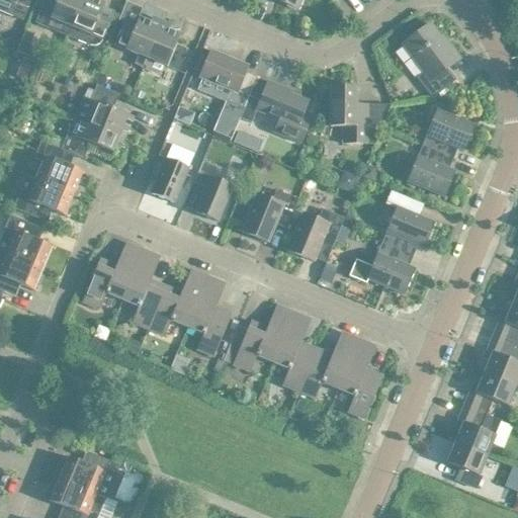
[(0,0),(0,11),(21,20),(29,0),(0,0)]
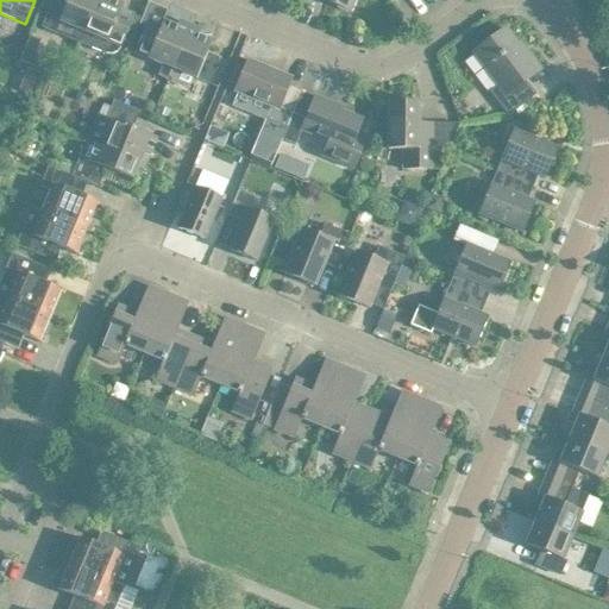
[(51,0),(39,27),(77,43),(95,0),(51,0)]
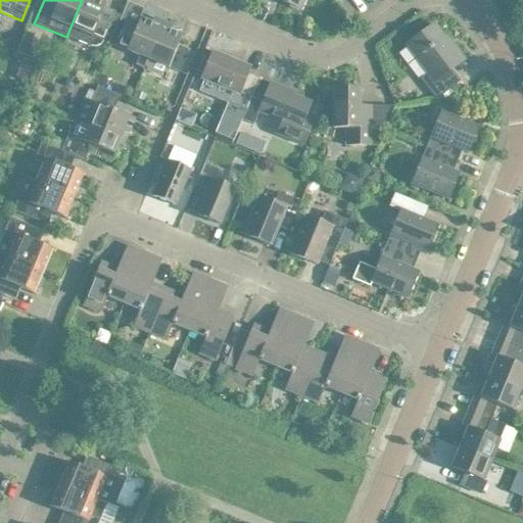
[(94,0),(82,0),(66,37),(89,46),(94,47),(99,45),(102,41),(114,13),(103,8),(104,4),(94,0)]
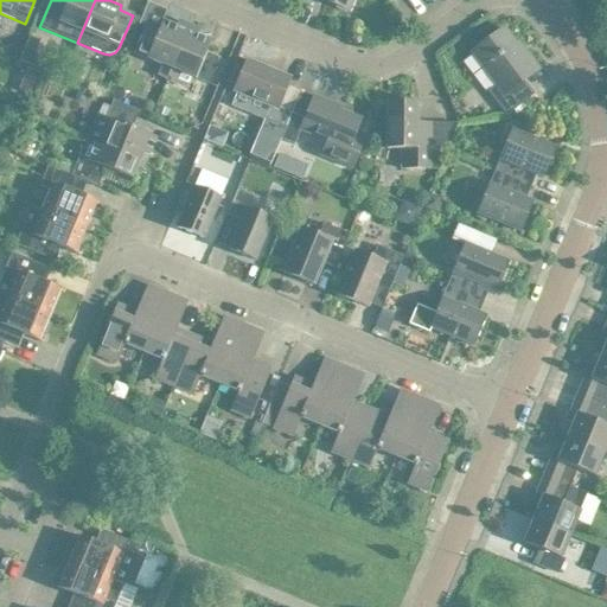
[(170,69),(185,32),(161,21),(166,10),(147,1),(138,25),(144,27),(133,53),(160,64),(155,76),(165,80),(170,69)]
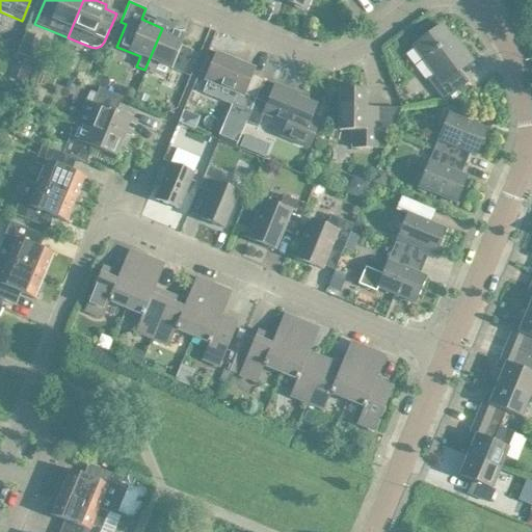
[(468,83),(457,71),(471,60),(460,47),(458,49),(441,26),(414,46),(434,75),(427,80),(443,102),(468,83)]
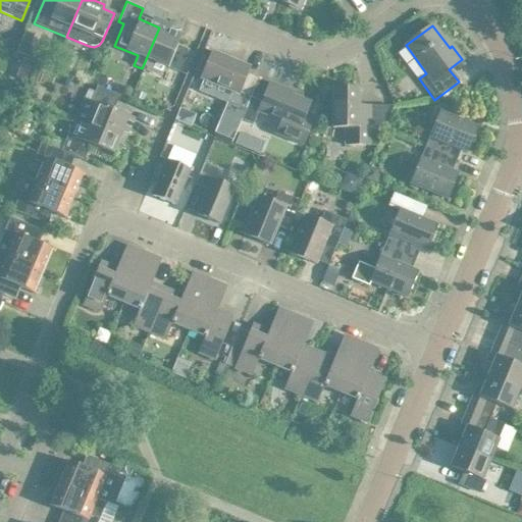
[(159,28),(146,59),(178,72),(188,50),(176,45),(180,36),(159,28)]
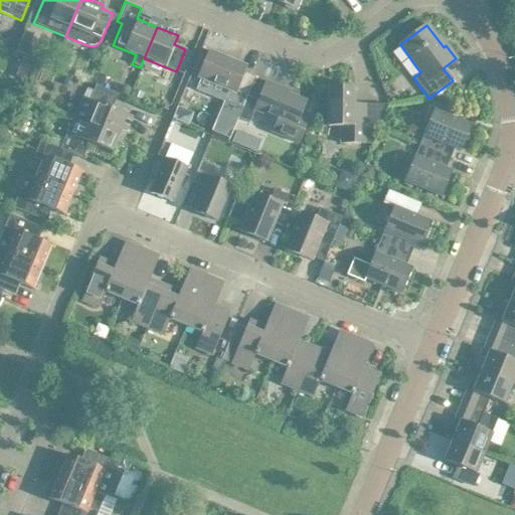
[(30,48),(27,43),(31,34),(24,31),(15,51),(27,56),(30,48)]
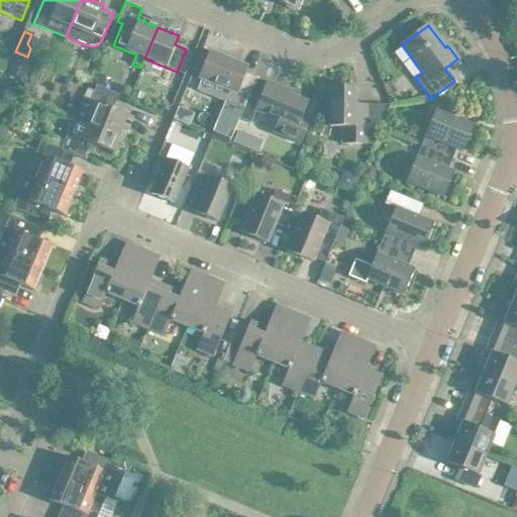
[(59,64),(68,67),(72,56),(63,52),(59,64)]
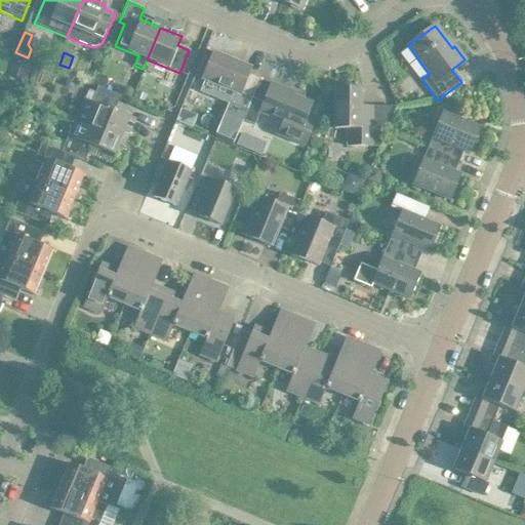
[(228,103),(246,111),(251,97),(250,97),(255,85),(258,79),(247,74),(250,68),(212,52),(201,79),(232,91),(228,103)]
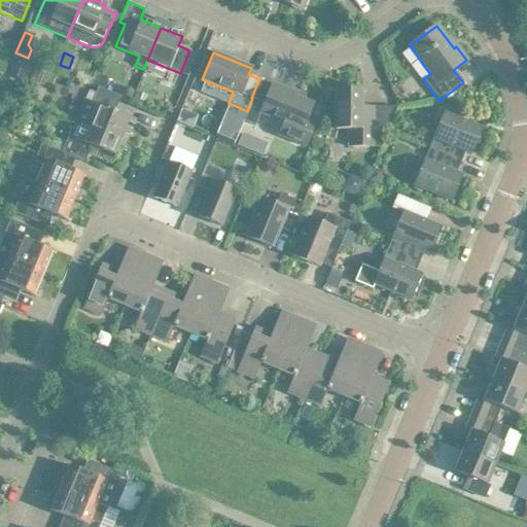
[(72,88),(76,79),(68,76),(64,84),(72,88)]
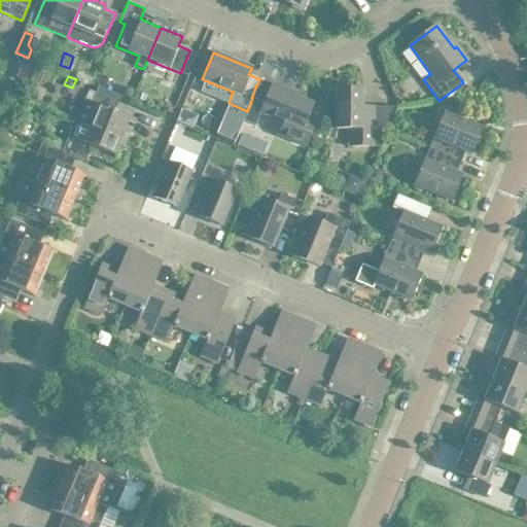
[(252,98),(247,111),(243,120),(254,126),(259,112),(284,123),(279,136),(308,148),(318,125),(305,118),(312,103),(288,94),(289,91),(272,83),(268,91),(256,85),(251,98),(252,98)]
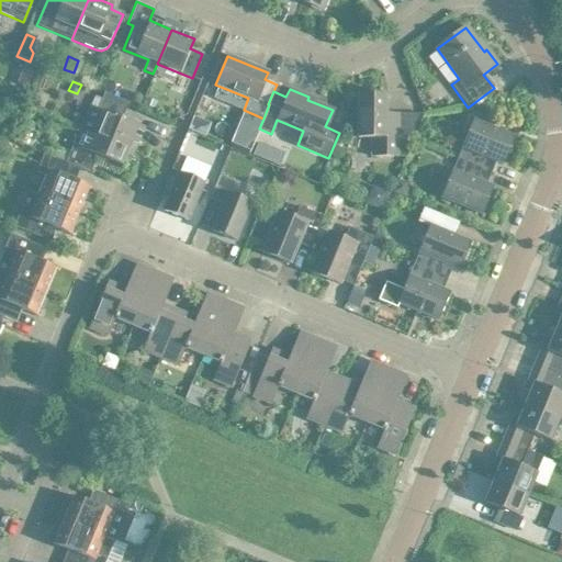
[(132,141),(131,142),(136,144),(143,127),(121,119),(127,102),(103,92),(101,99),(94,96),(90,107),(89,105),(78,130),(92,135),(92,136),(110,144),(114,134),(132,141)]
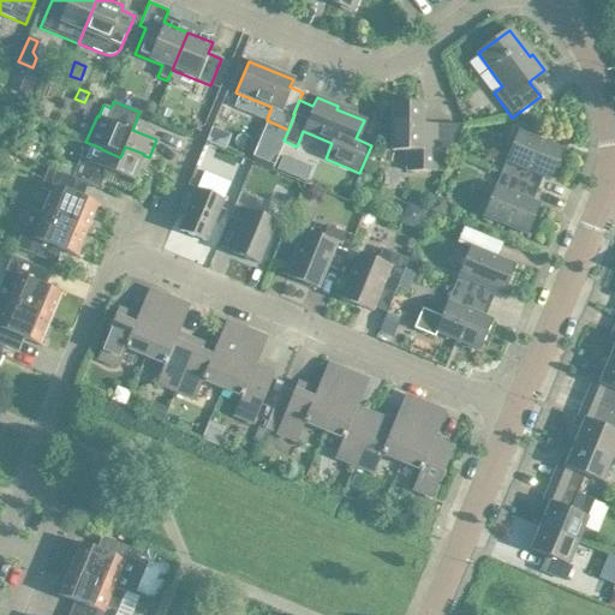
[(405,151),(405,171),(446,172),(464,126),(422,125),(422,105),(392,105),(390,150),(405,151)]
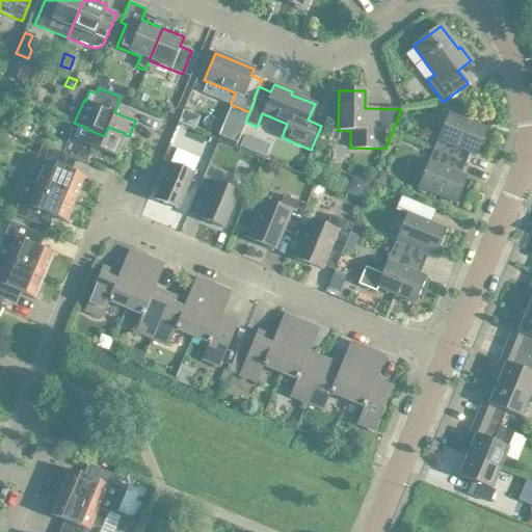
[(145,103),(149,97),(138,92),(135,100),(145,103)]
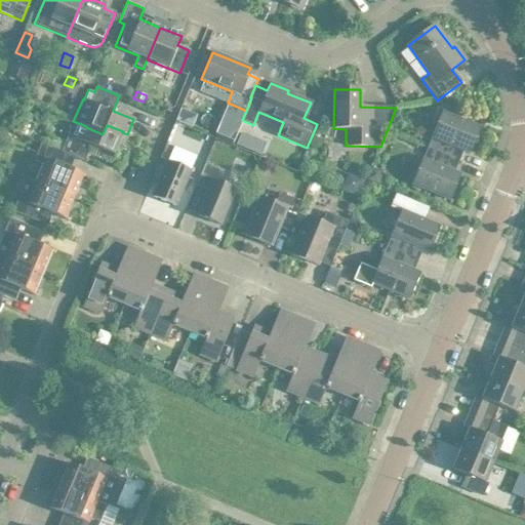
[(427,149),(458,162),(462,151),(469,153),(479,128),(442,112),(427,149)]
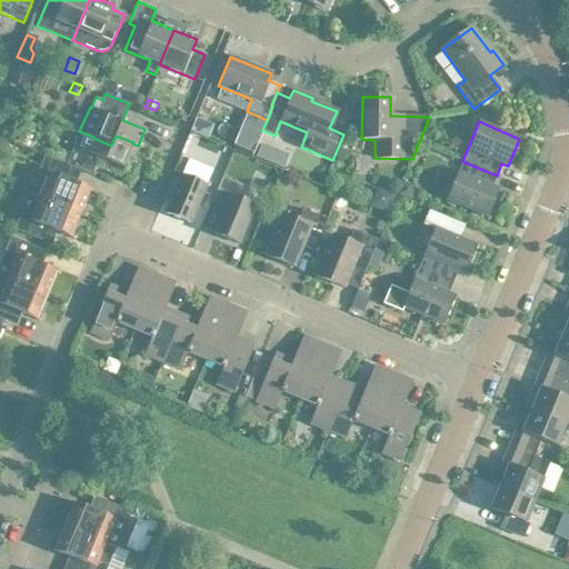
[(122,168),(132,143),(133,142),(116,136),(111,146),(93,138),(93,137),(79,131),(66,163),(82,171),(91,175),(98,158),(122,168)]
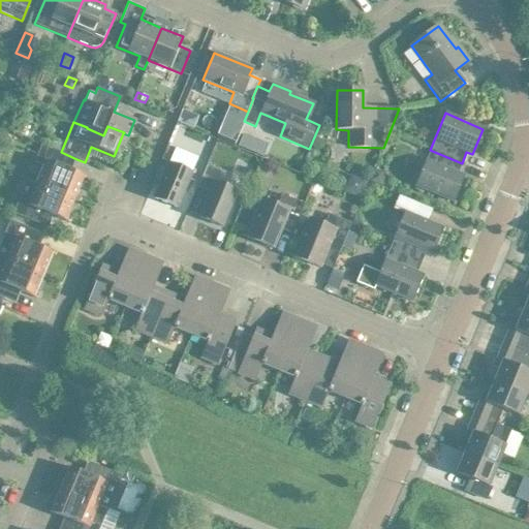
[(242,133),(238,146),(246,149),(250,137),(242,133)]
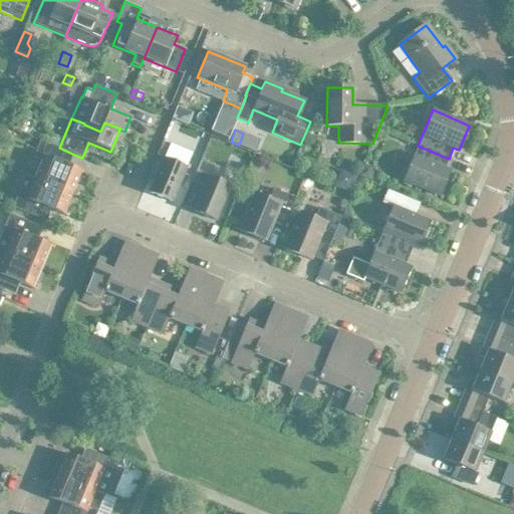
[(42,161),(35,177),(71,193),(80,171),(69,167),(74,155),(59,148),(39,140),(32,157),(42,161)]
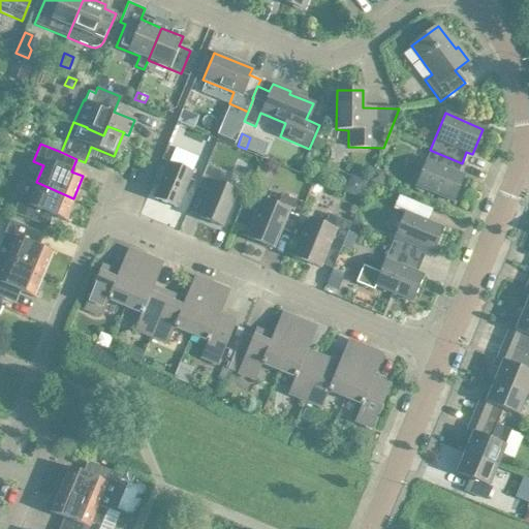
[(168,162),(153,198),(177,208),(191,173),(197,157),(175,147),(168,162)]
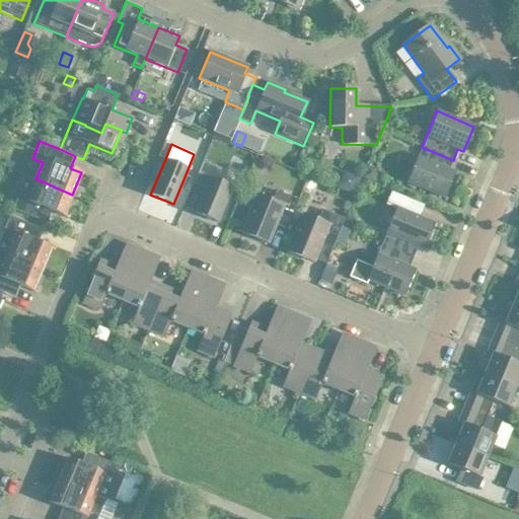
[(453,160),(422,147),(406,182),(444,198),(454,173),(448,170),(453,160)]
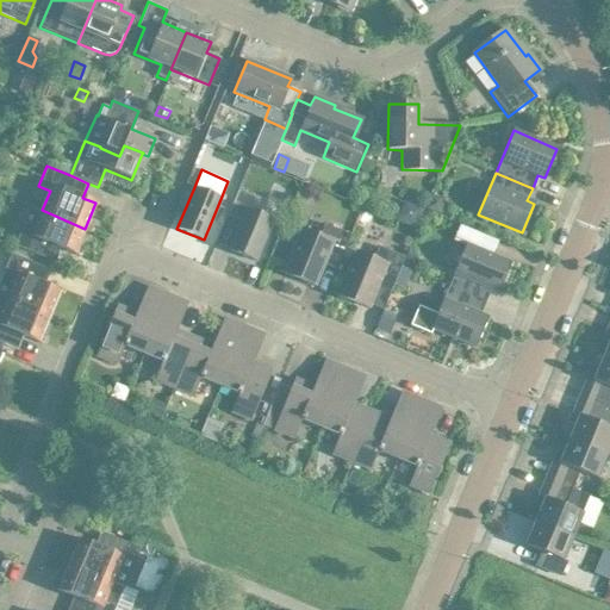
[(272,221),(254,212),(260,199),(238,190),(226,216),(241,222),(229,250),(255,261),(272,221)]
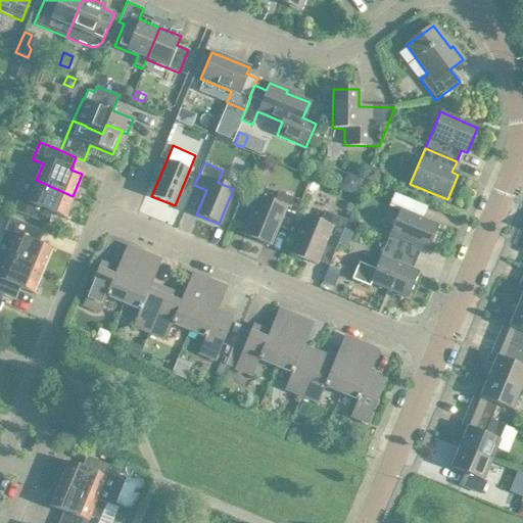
[(371,168),(366,180),(379,184),(382,177),(378,171),(371,168)]
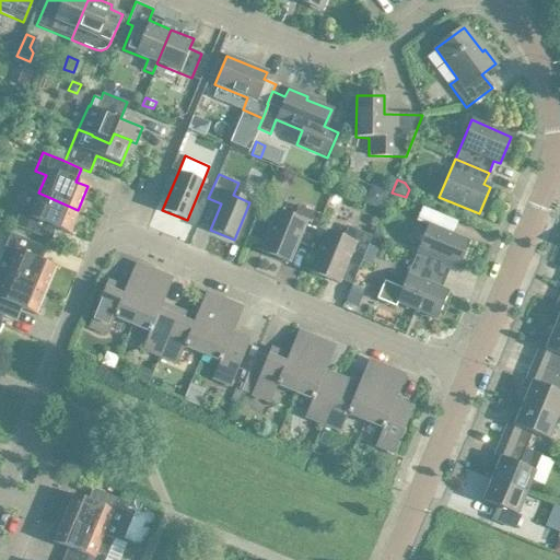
[(78,210),(38,193),(31,211),(21,207),(13,225),(49,241),(55,228),(68,233),(78,210)]
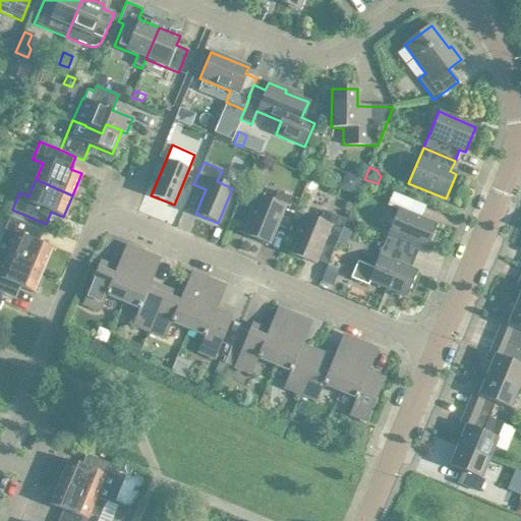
[(278,220),(290,225),(299,201),(277,191),(273,203),(258,196),(242,233),(268,244),(278,220)]
